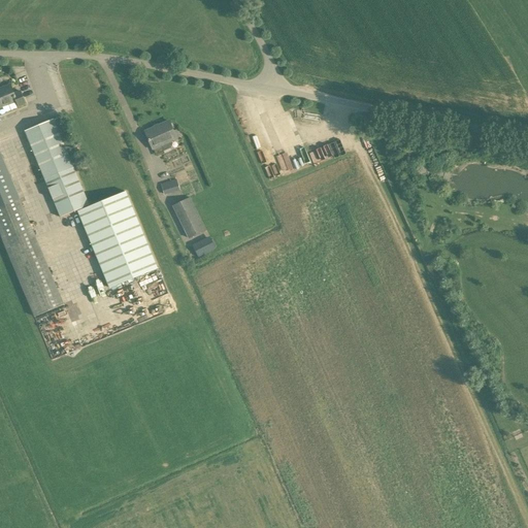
[(19,107),(26,104),(21,92),(14,94),(10,86),(0,89),(0,108),(17,102),(19,107)]
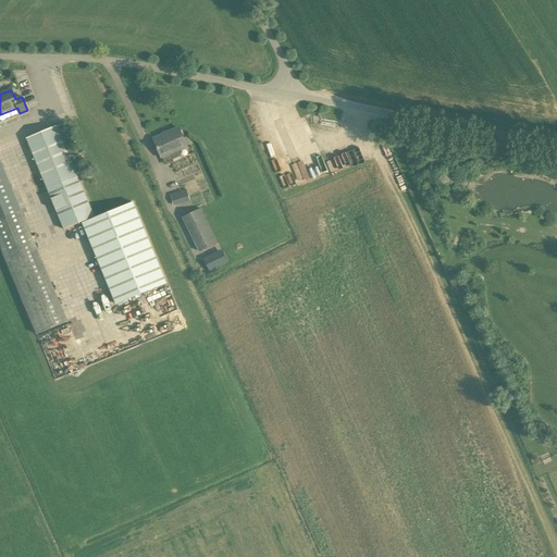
[(64,230),(82,223),(115,305),(166,283),(134,201),(95,218),(79,182),(57,127),(27,139),(64,230)]
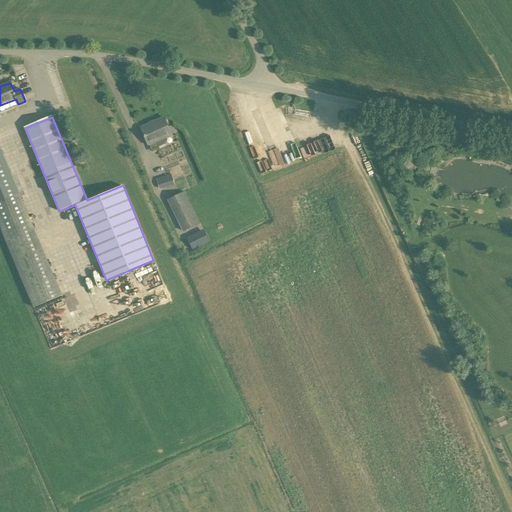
[(148,145),(157,141),(159,146),(166,143),(164,138),(171,135),(164,118),(141,128),(148,145)]
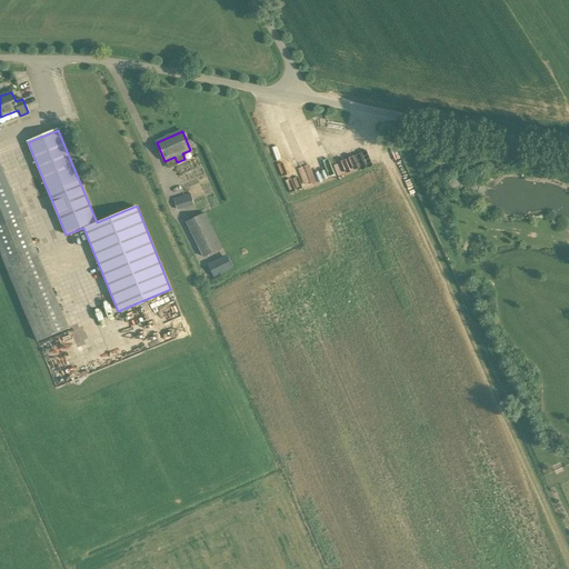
[(367,150),(353,156),(358,168),(371,162),(367,150)]
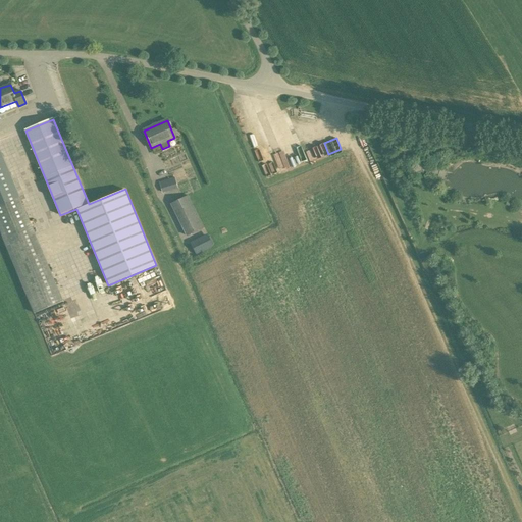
[(0,230),(7,247),(35,313),(62,302),(35,236),(0,150),(0,230)]
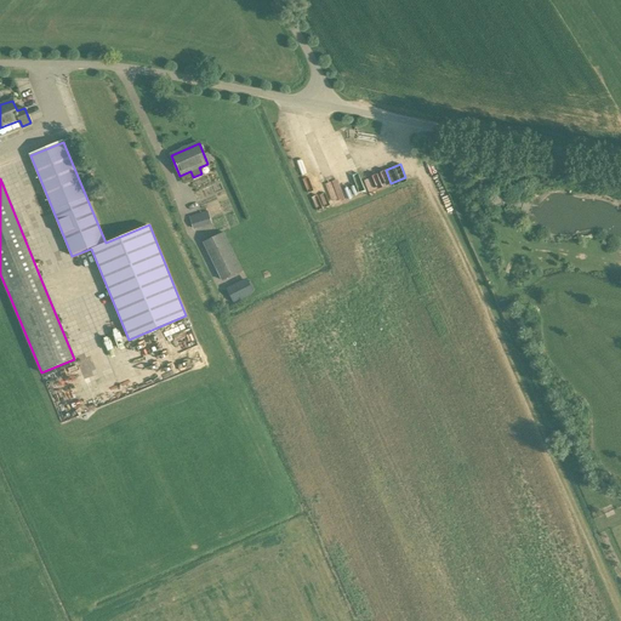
[(320,205),(328,203),(325,192),(318,194),(320,205)]
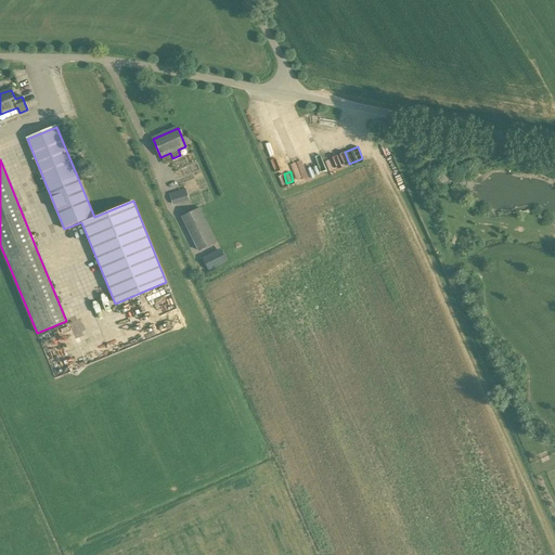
[(185,188),(169,193),(173,205),(189,199),(185,188)]
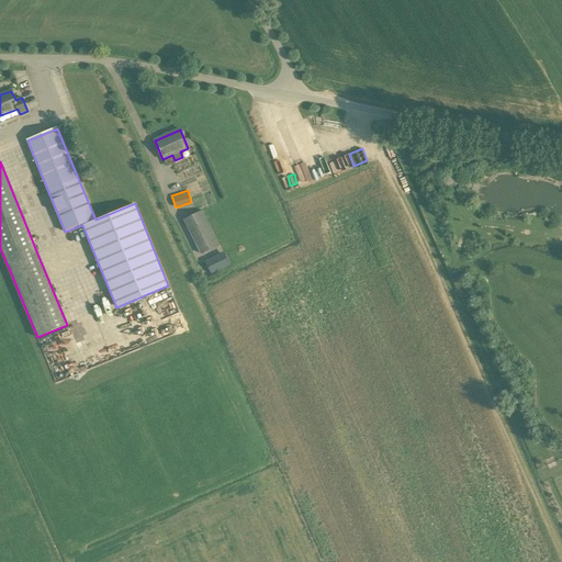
[(202,210),(184,218),(193,237),(201,254),(220,245),(202,210)]
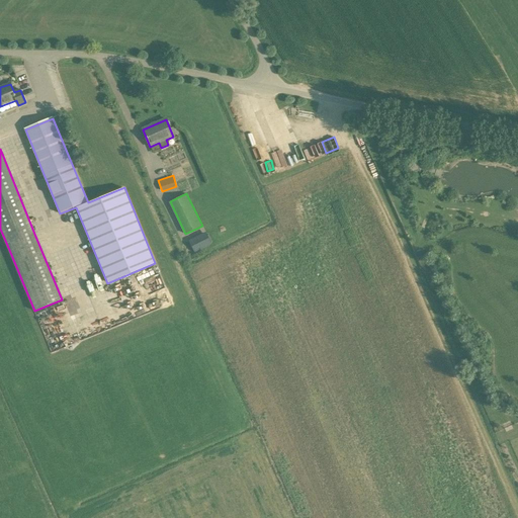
[(193,251),(211,243),(206,232),(188,240),(193,251)]
